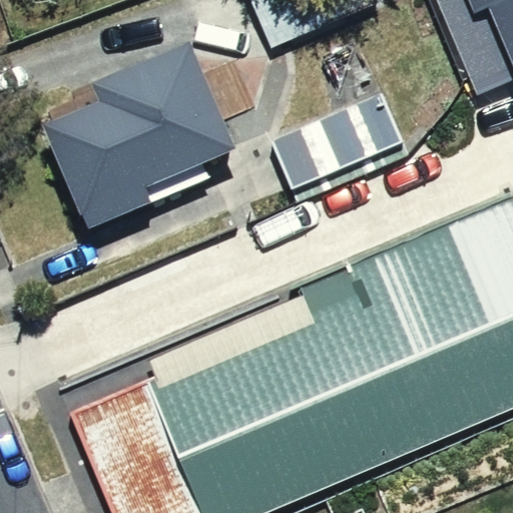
[(237,0),(260,51),(382,0),(237,0)]
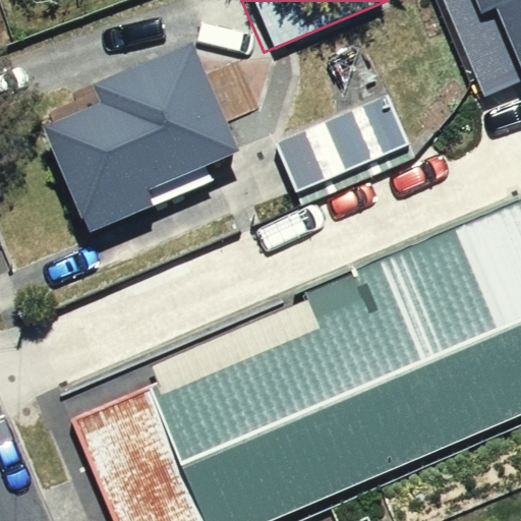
[(520,0),(443,0),(489,110),(520,96),(520,0)]
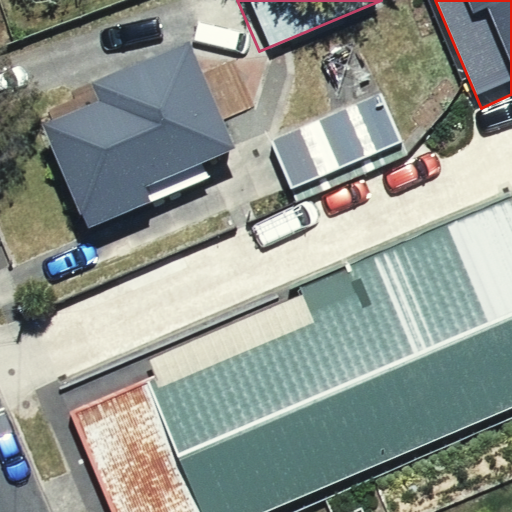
[(235,149),(190,42),(94,83),(102,102),(43,127),(88,230),(155,202),(148,186),(235,149)]
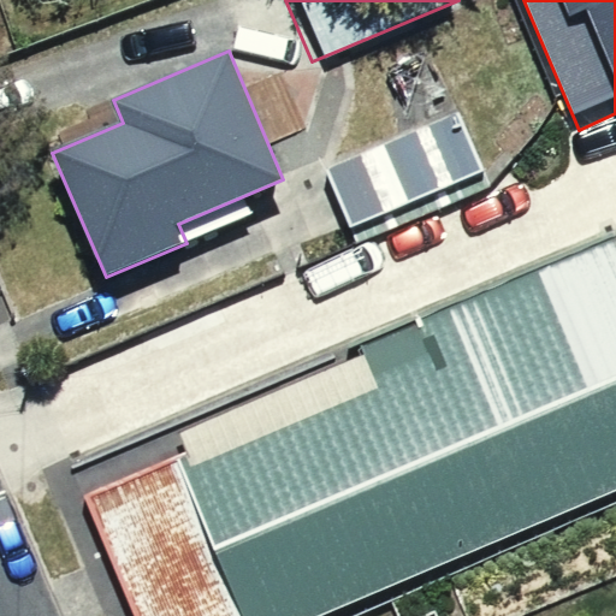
[(457,112),(325,167),(350,226),(483,171),(457,112)]
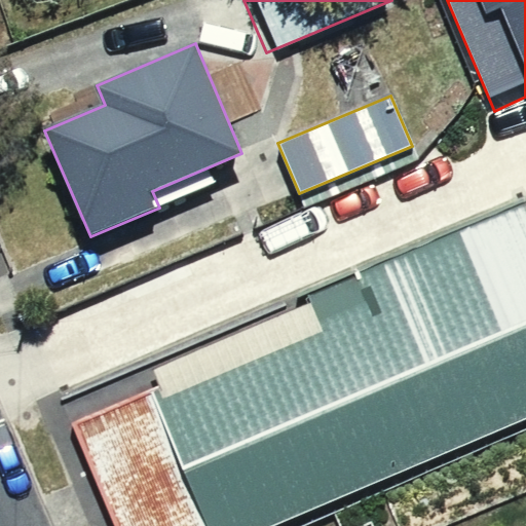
[(525,201),(308,294),(311,302),(153,371),(159,386),(72,424),(114,525),(275,525),(525,419),(525,201)]
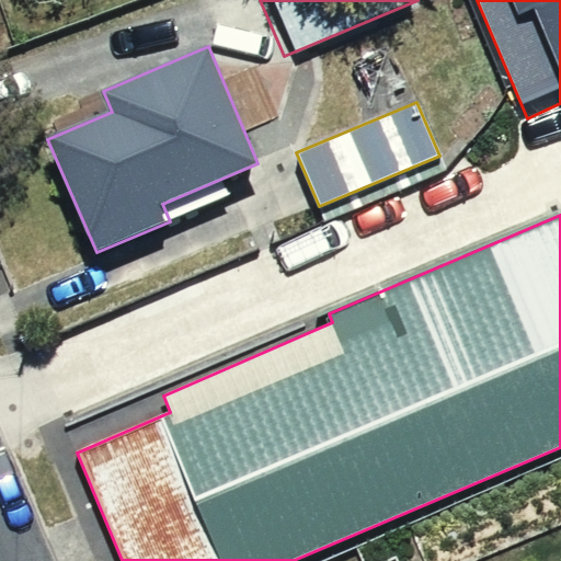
All buildings are outlined.
